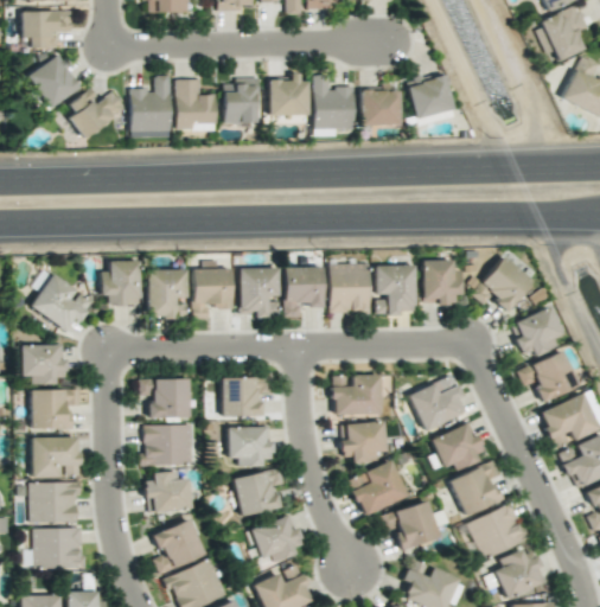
[(150,0),(151,13),(190,12),(189,0),(150,0)]
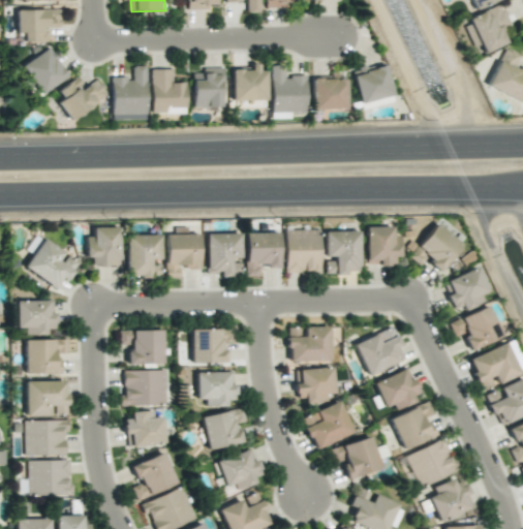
[(212,9),(212,5),(222,4),(221,0),(193,0),(194,1),(191,1),(191,10),(212,9)]
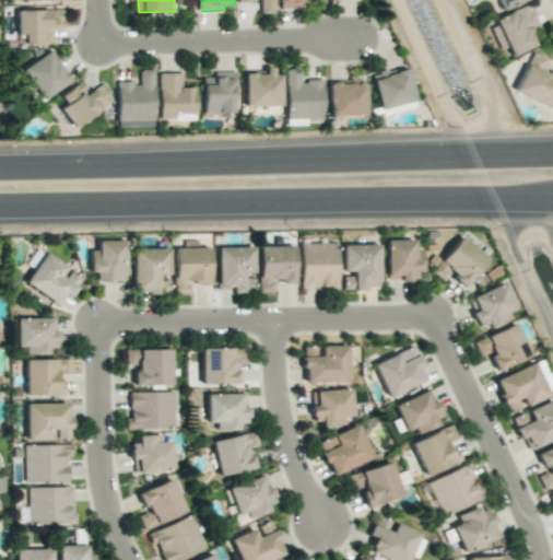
[(242,0),(243,2),(265,1),(265,13),(280,13),(279,0),(242,0)]
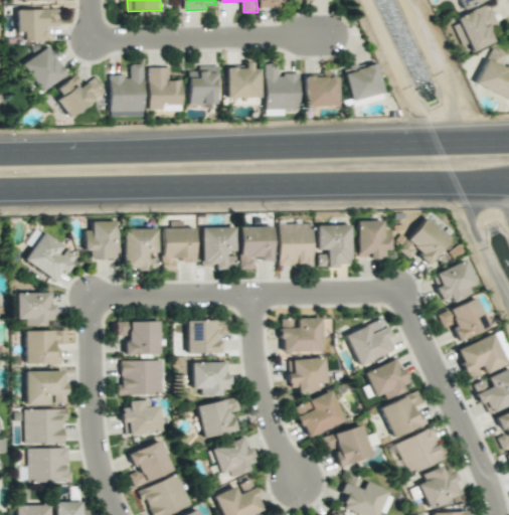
[(264,0),(265,8),(284,7),(283,0),(264,0)]
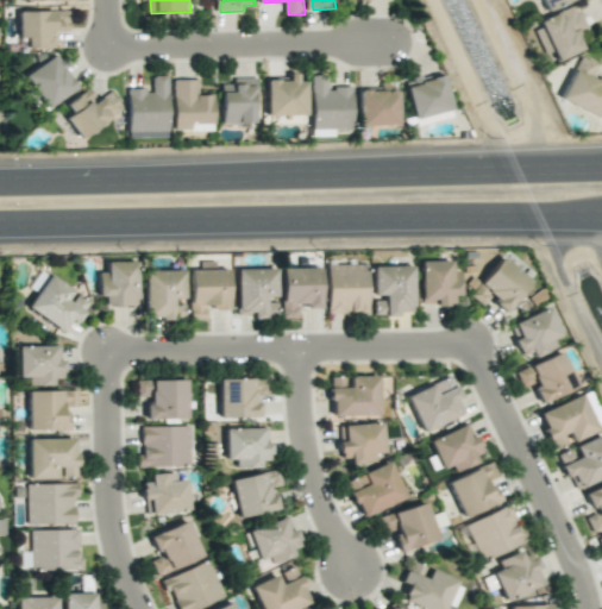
[(546,0),(551,12),(576,0),(546,0)]
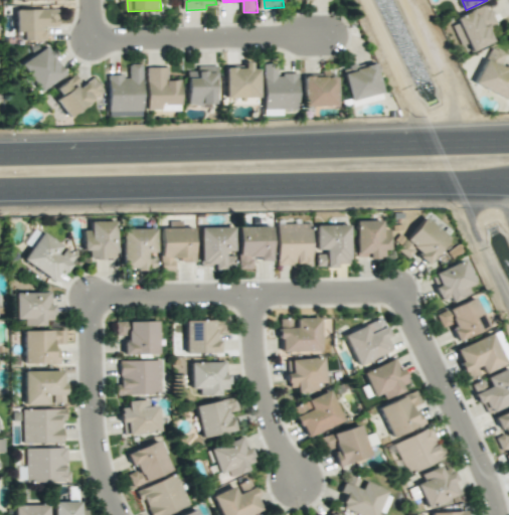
[(454,22),(465,46),(471,43),(475,52),(498,41),(491,26),(499,23),(491,5),(454,22)]
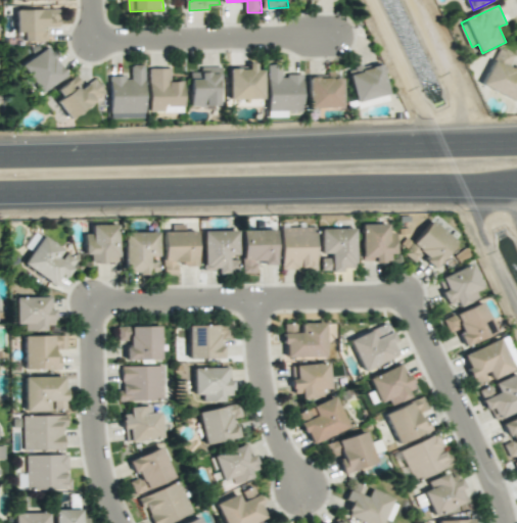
[(52,41),(51,29),(64,29),(64,9),(19,9),(19,32),(27,32),(27,41),(52,41)]
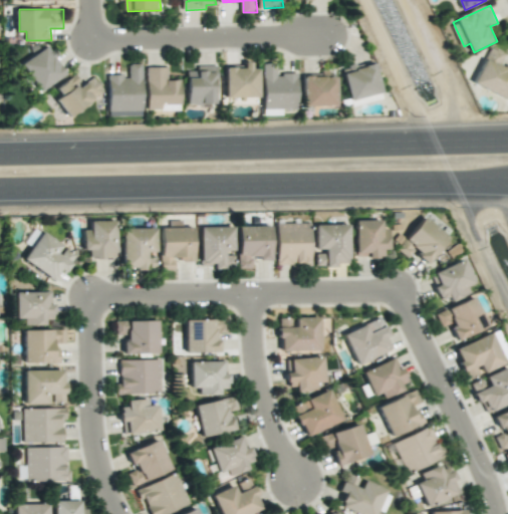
[(44,91),(70,73),(50,45),(25,64),(44,91)]
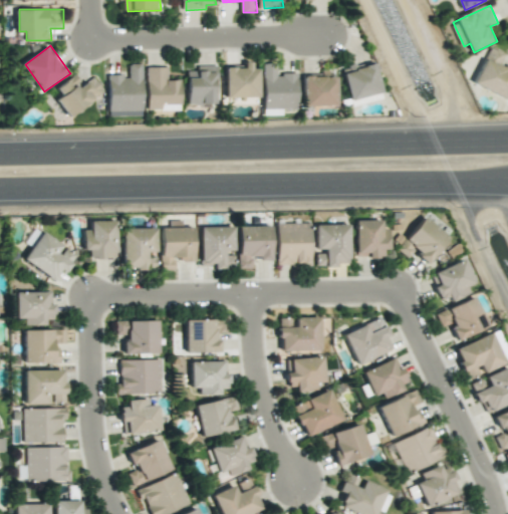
[(507,64),(504,63),(507,58),(507,53),(494,47),(477,84),(507,98),(507,64)]
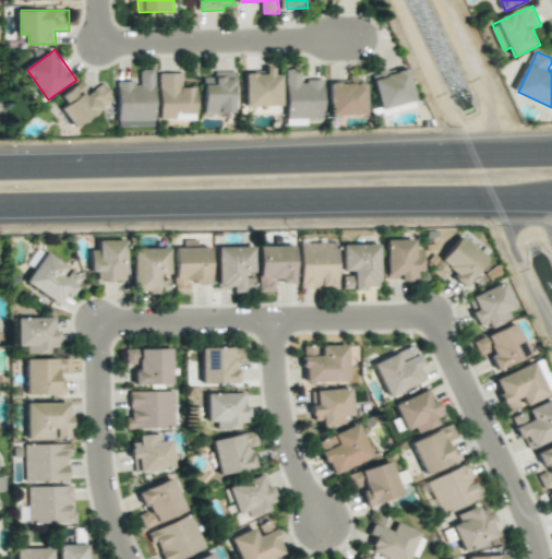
[(249,73),(249,107),(286,106),(285,74),(277,74),(277,68),(268,68),(268,73),(249,73)]
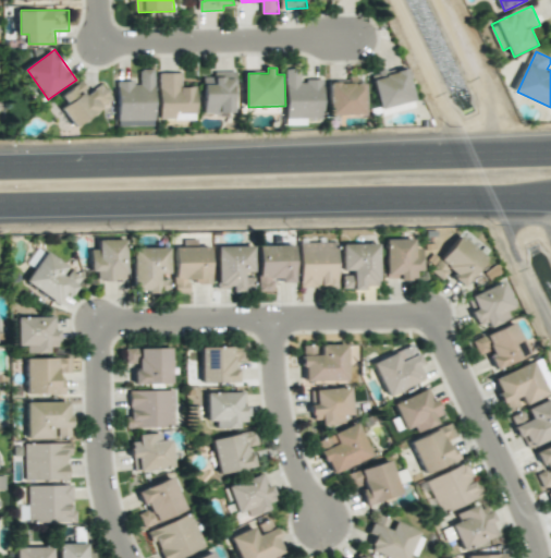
[(419,100),(411,68),(376,76),(383,109),(419,100)]
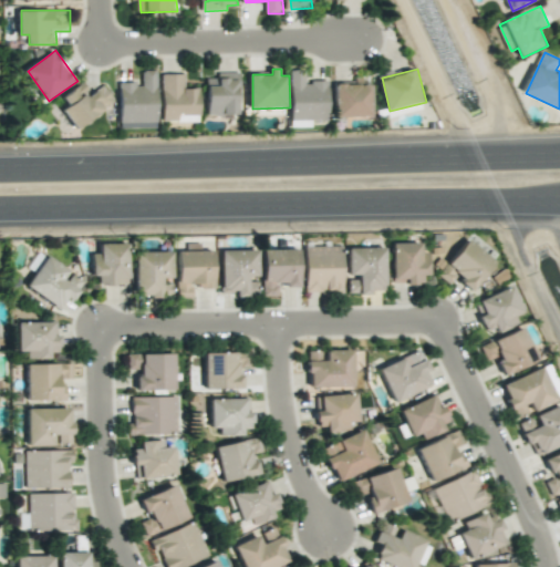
[(296,121),(332,120),(332,81),(310,82),(310,70),(293,70),(296,121)]
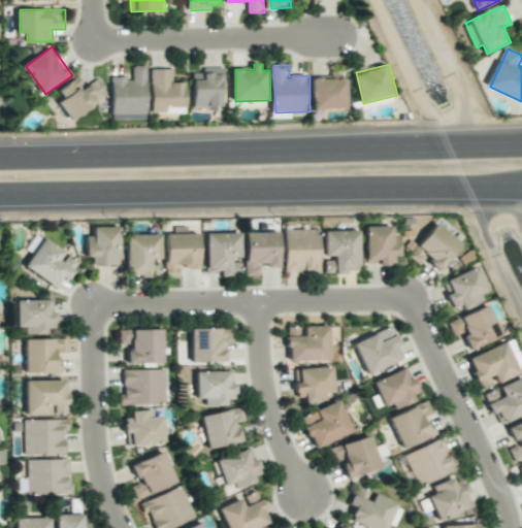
[(151,120),(150,66),(136,66),(136,77),(115,77),(115,120),(151,120)]
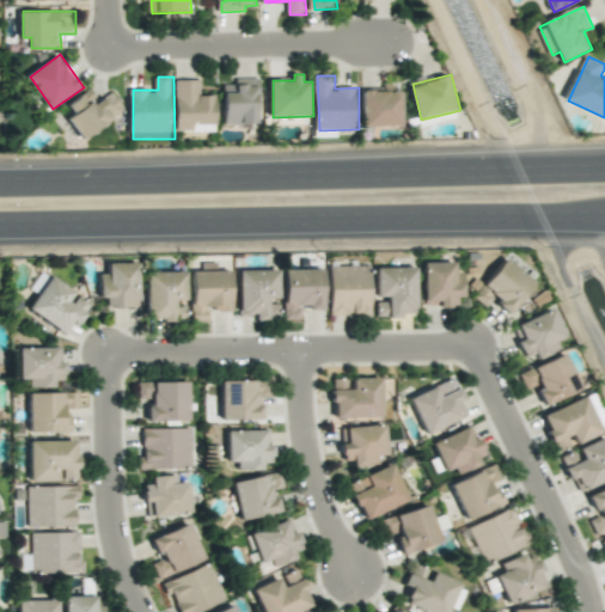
[(227,85),(227,124),(262,124),(262,79),(239,79),(239,85),(227,85)]
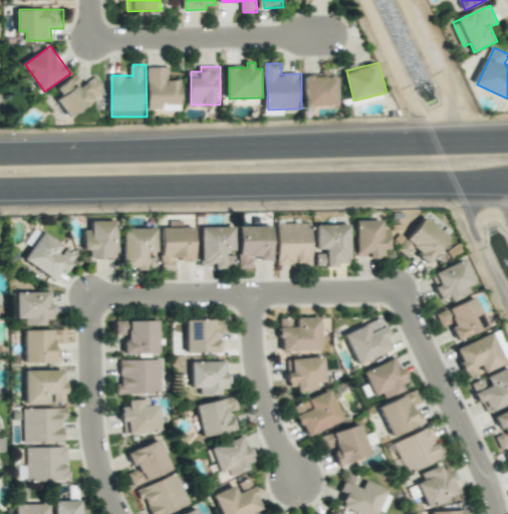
[(150,67),(151,109),(165,109),(165,104),(186,104),(185,79),(171,79),(171,67),(150,67)]
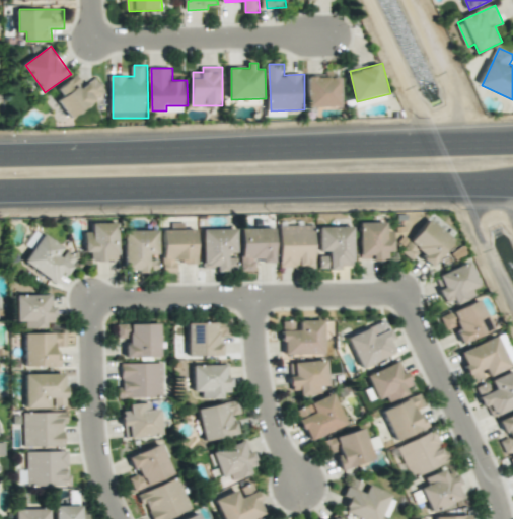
[(60,88),(66,96),(61,99),(72,118),(110,94),(99,77),(86,85),(80,76),(60,88)]
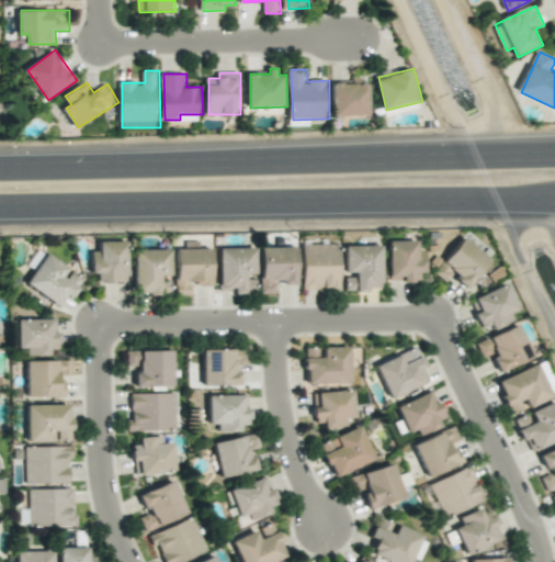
[(449,282),(455,274),(472,288),(495,259),(466,236),(438,273),(449,282)]
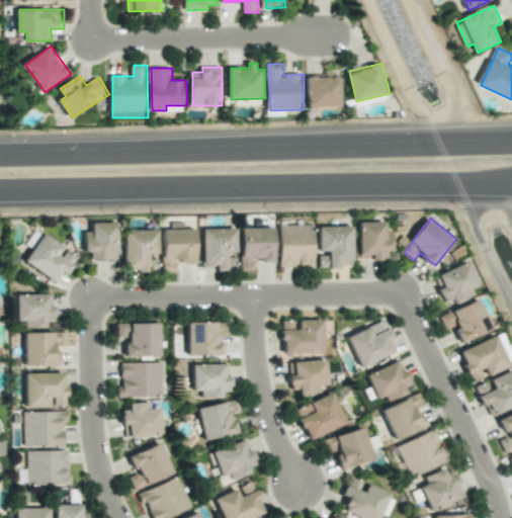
[(362,260),(390,260),(390,252),(396,252),(396,230),(388,230),(388,222),(361,223),(362,260)]
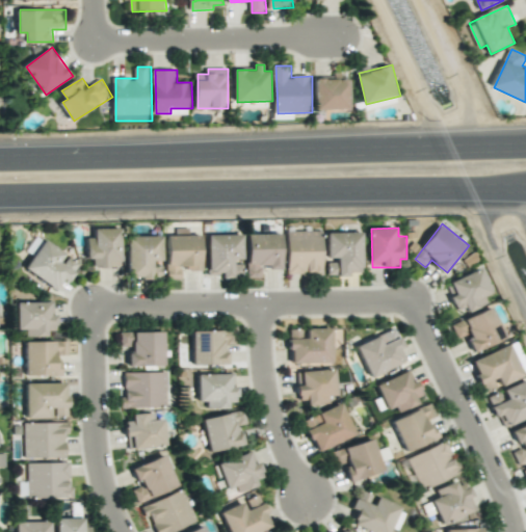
[(124,229),(97,229),(97,238),(89,238),(89,259),(96,259),(96,267),(124,267),(124,229)]
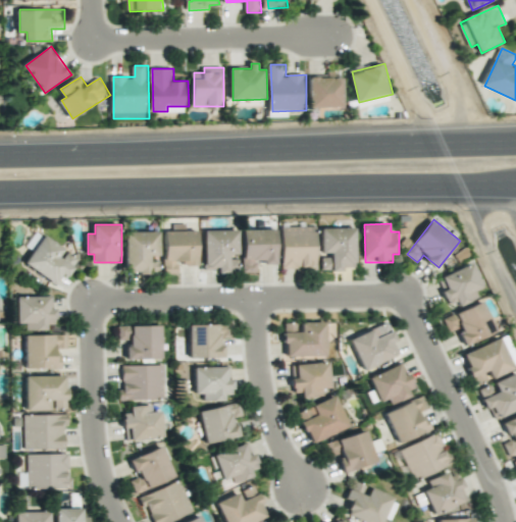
[(286,226),(285,268),(319,269),(320,226),(286,226)]
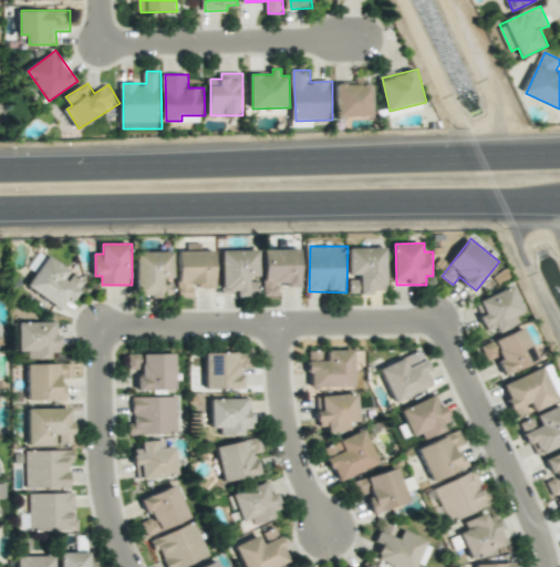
[(351,248),(351,278),(352,278),(352,292),(389,292),(389,247),(351,248)]
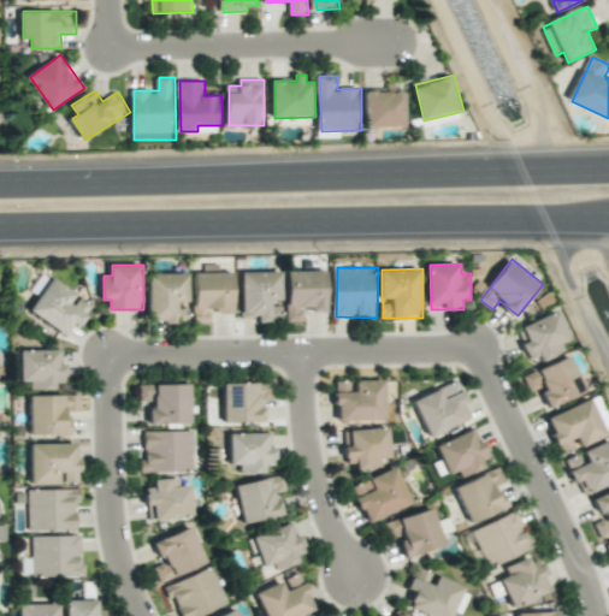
[(284,271),(243,272),(244,321),(285,320),(284,271)]
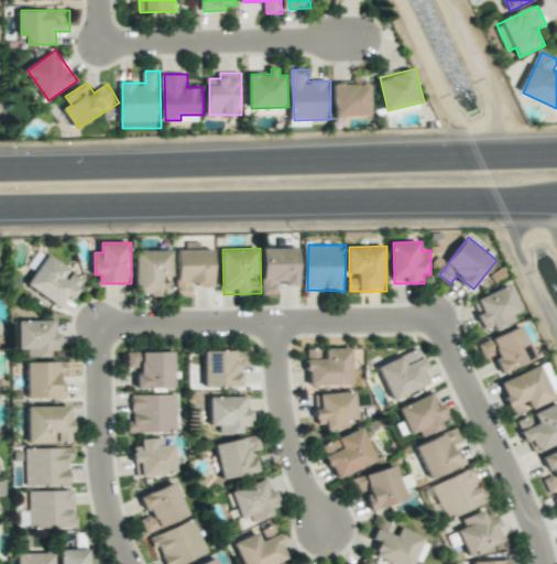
[(281,294),(281,285),(302,285),(301,248),(264,248),(265,295),(281,294)]
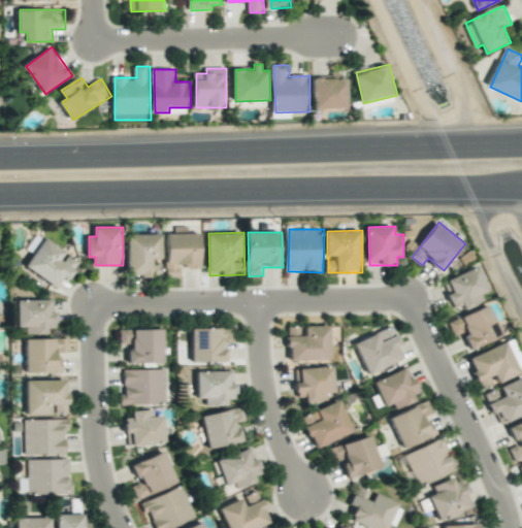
[(130,234),(129,276),(163,276),(163,235),(130,234)]
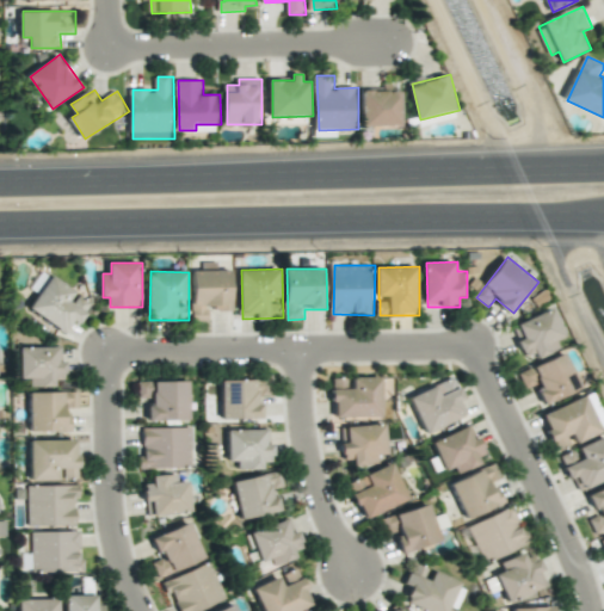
[(234,310),(234,271),(195,271),(196,320),(213,320),(213,310),(234,310)]
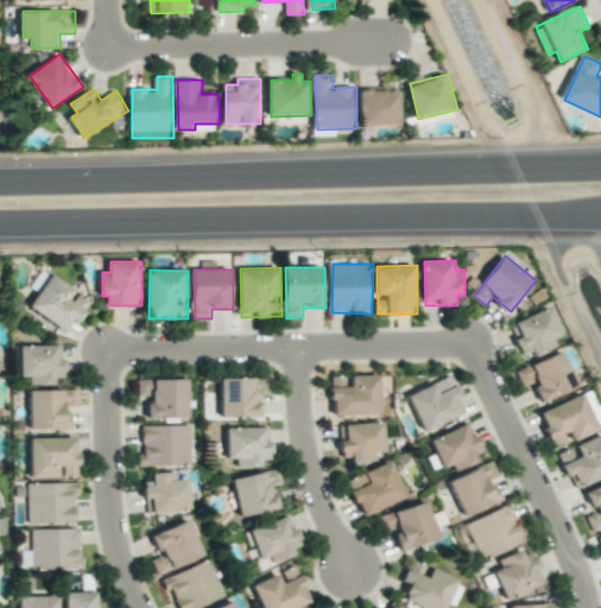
[(80,289),(51,274),(32,310),(70,330),(76,318),(83,322),(94,302),(78,293),(80,289)]
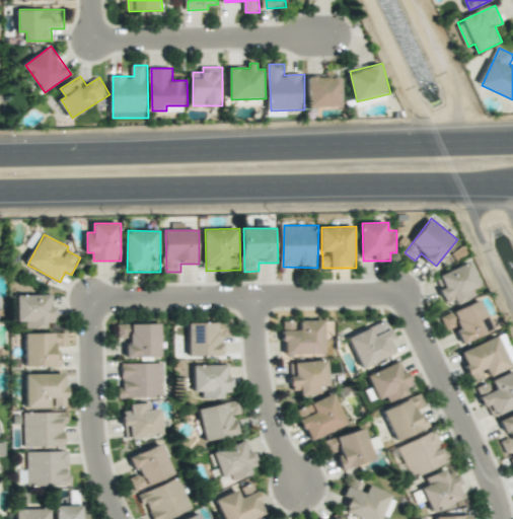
[(439,276),(444,288),(441,289),(449,307),(478,295),(474,289),(483,286),(471,262),(439,276)]
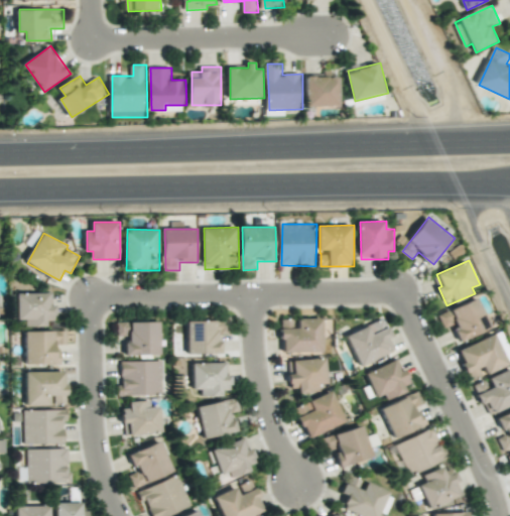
[(56,292),(19,293),(19,319),(28,319),(28,326),(56,325),(56,292)]
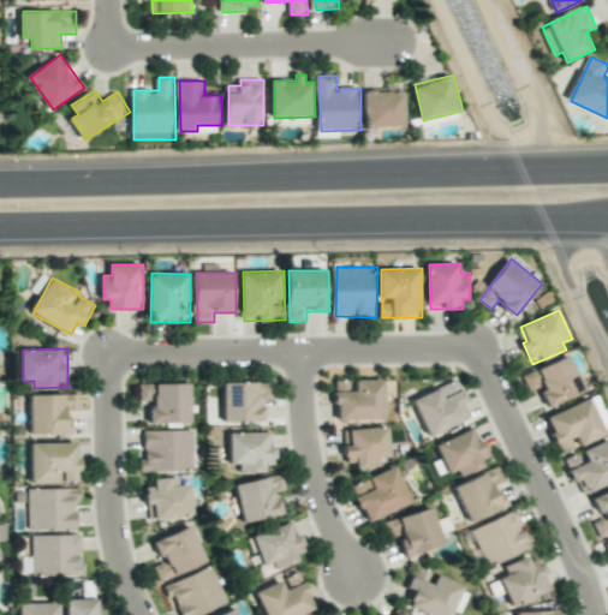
[(525,375),(531,392),(542,387),(550,407),(586,393),(572,356),(525,375)]
